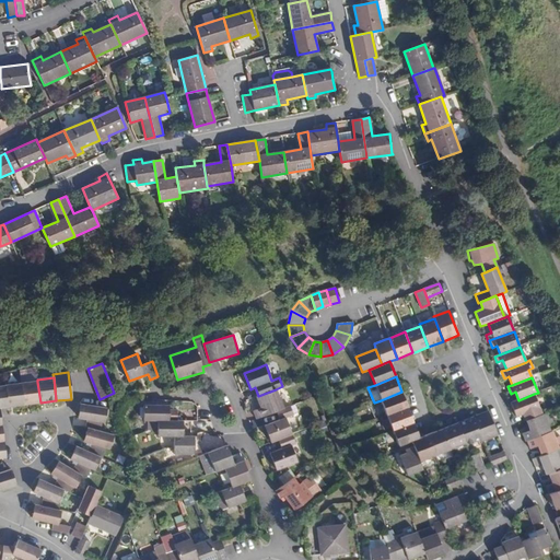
[(41,403),(37,382),(21,383),(24,405),(41,403)]
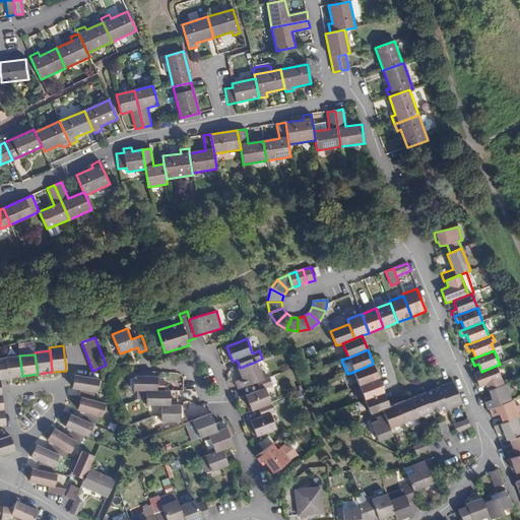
[(19,355),(4,358),(7,378),(22,376),(19,355)]
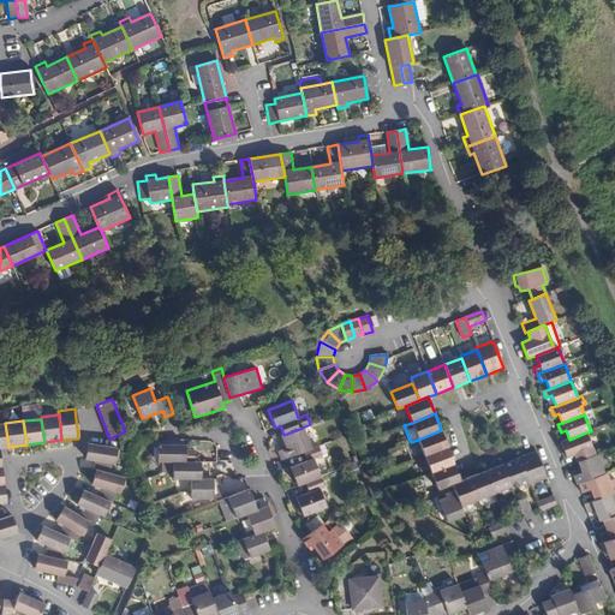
[(311,449),(303,428),(284,435),(281,436),(285,442),(280,443),(282,449),(279,451),(282,460),(304,452),(311,449)]
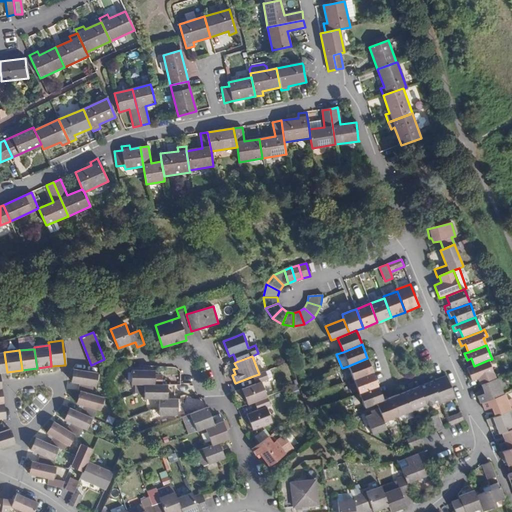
[(348,366),(354,380),(373,373),(367,358),(348,366)]
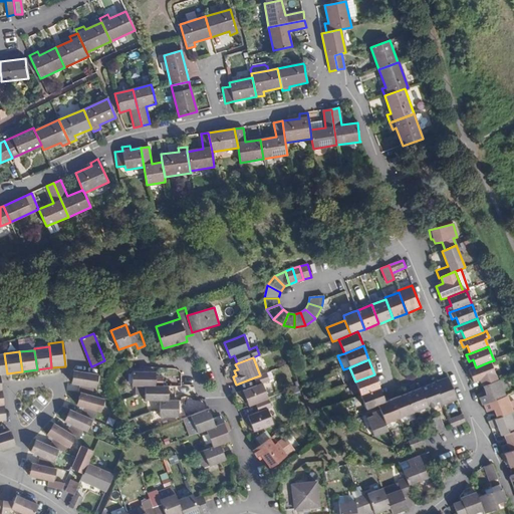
[(484,387),(498,380),(490,361),(476,367),(469,370),(473,381),(474,383),(480,380),(483,387),(484,387)]
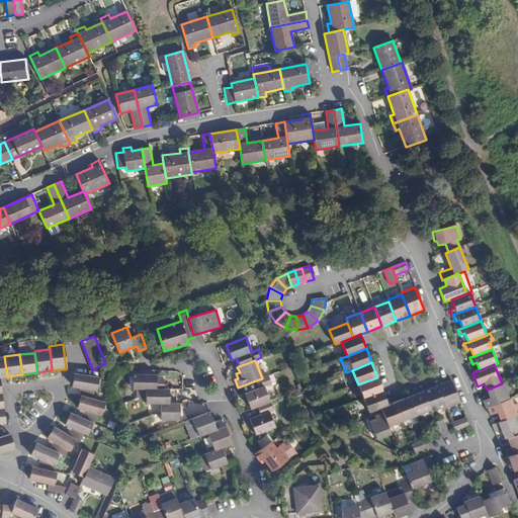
[(82,397),(93,400),(94,391),(97,391),(99,377),(76,374),(74,386),(81,389),(79,396),(82,397)]
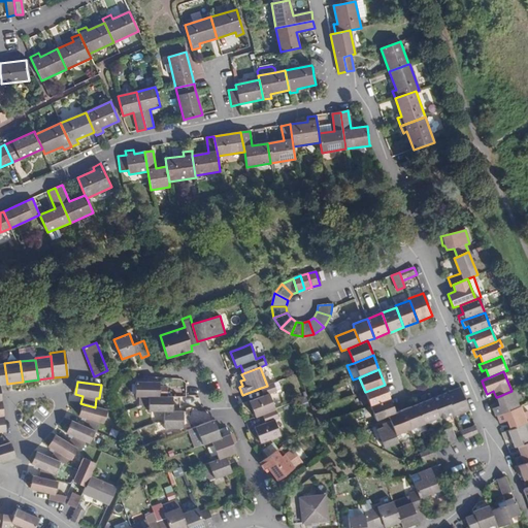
[(135,396),(149,396),(166,396),(167,387),(159,387),(159,383),(136,383),(135,396)]
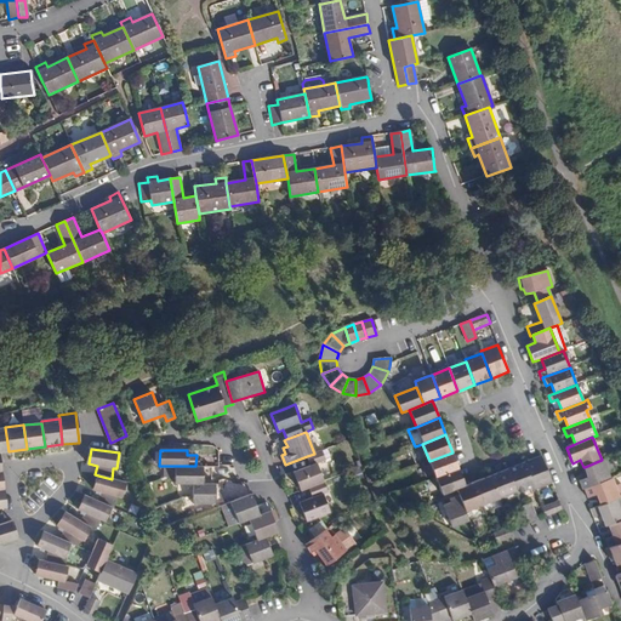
[(325,460),(322,451),(314,454),(307,456),(311,466),(292,472),(301,491),(308,488),(324,482),(317,463),(325,460)]
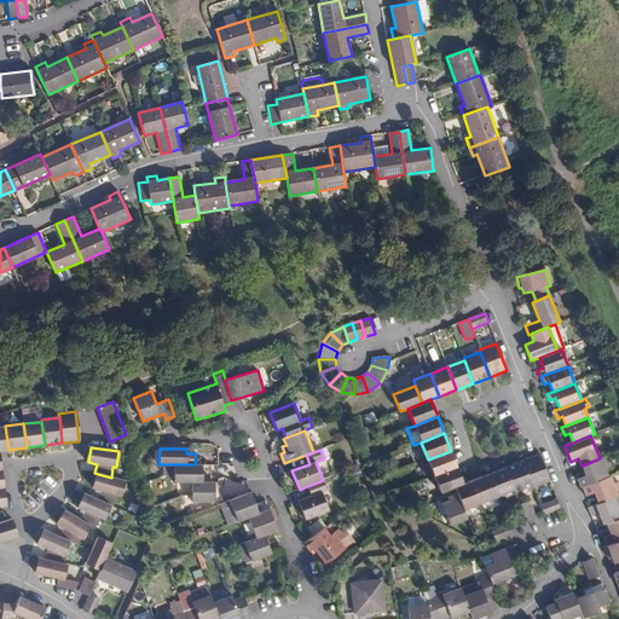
[(428,460),(434,476),(457,467),(451,451),(428,460)]
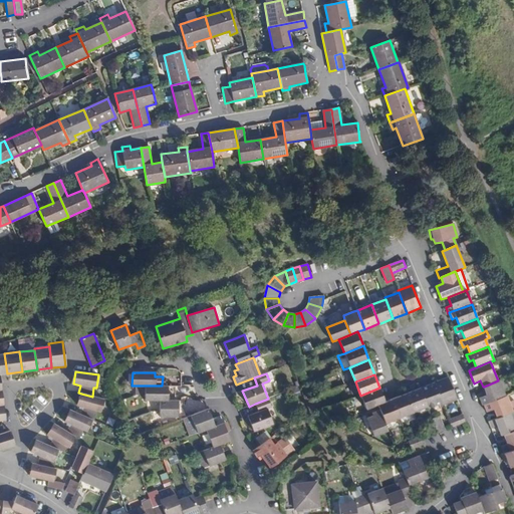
[(443,406),(457,400),(449,377),(434,382),(442,404),(443,406)]
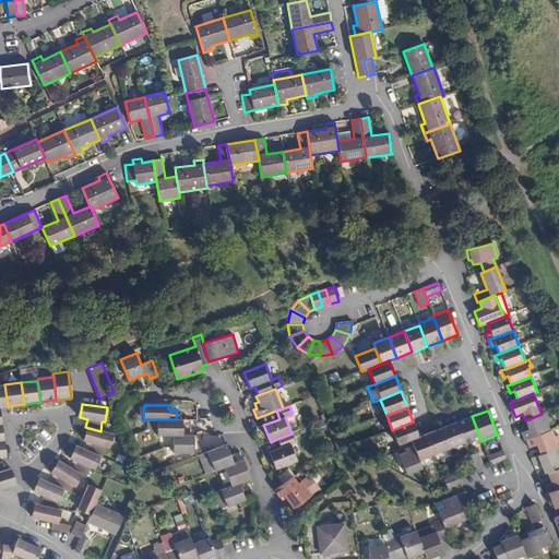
[(526,440),(549,431),(547,424),(551,421),(548,412),(542,414),(526,420),(530,429),(521,432),(524,441),(526,440)]
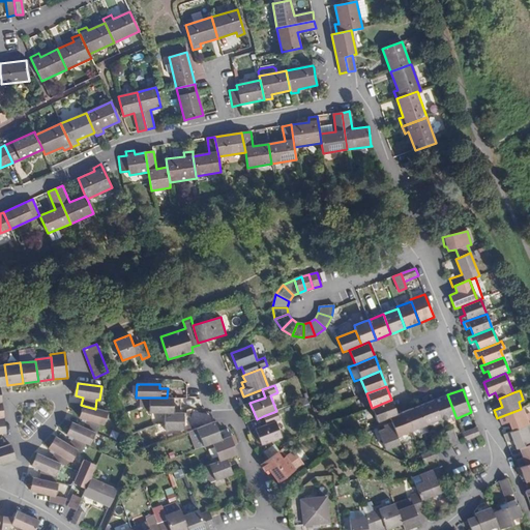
[(455,416),(447,394),(433,401),(440,420),(441,422),(455,416)]
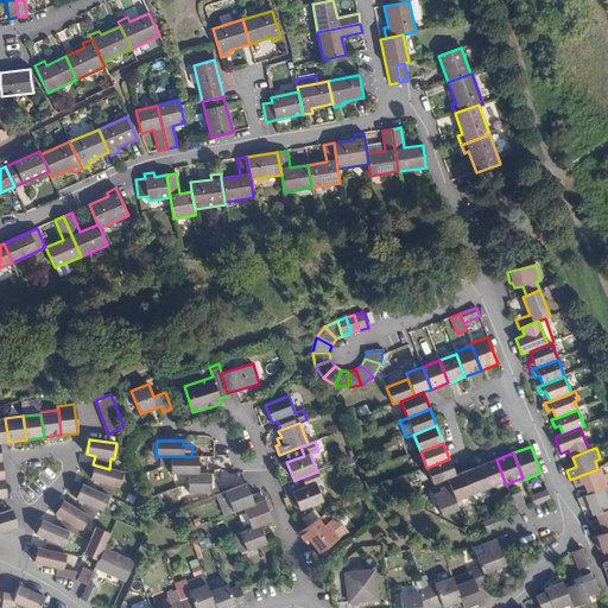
[(189,474),(207,474),(207,457),(191,456),(171,456),(171,468),(171,473),(189,474)]
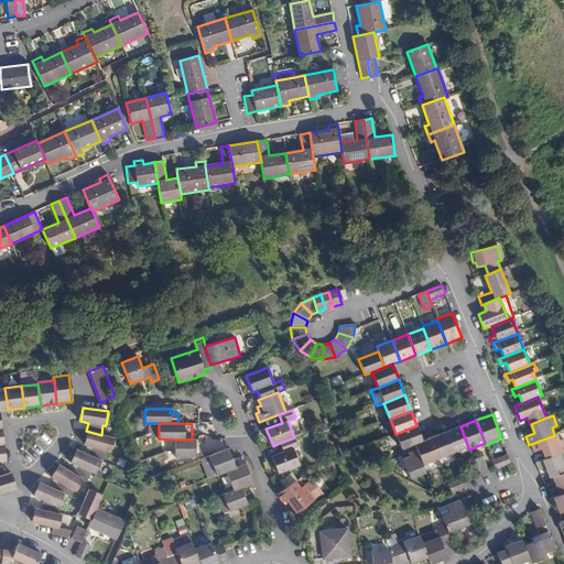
[(415,444),(423,441),(416,425),(396,434),(402,449),(415,444)]
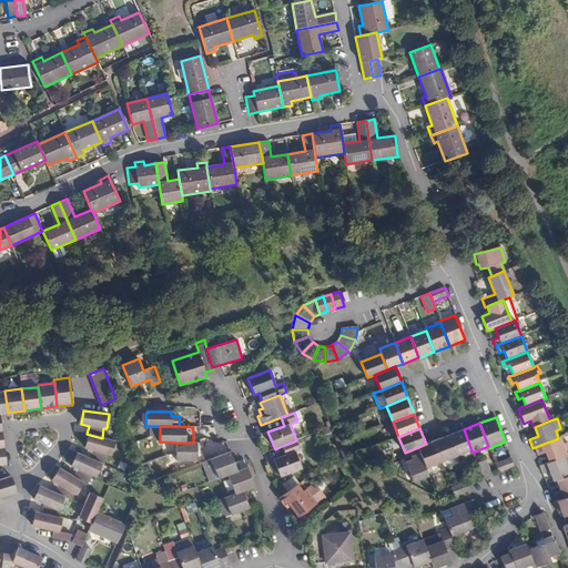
[(472,450),(464,429),(448,435),(457,456),(472,450)]
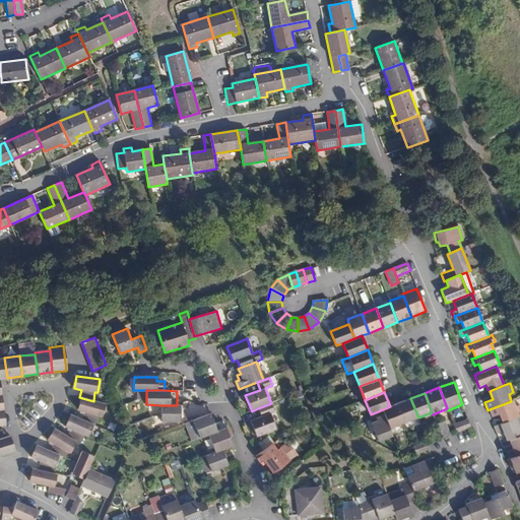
[(105,404),(93,401),(82,398),(79,410),(84,412),(82,419),(92,425),(95,426),(99,415),(102,416),(105,404)]
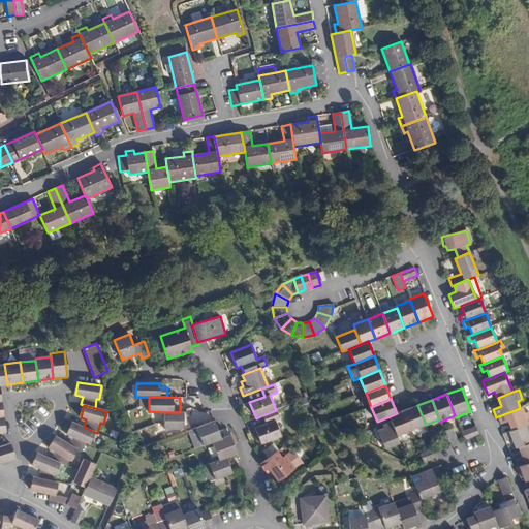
[(426,425),(417,405),(404,411),(411,430),(426,425)]
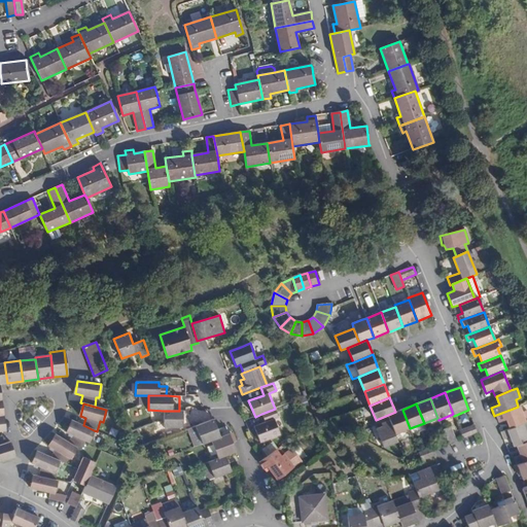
[(526,422),(526,412),(523,414),(520,406),(518,407),(496,415),(499,422),(505,420),(510,429),(526,422)]
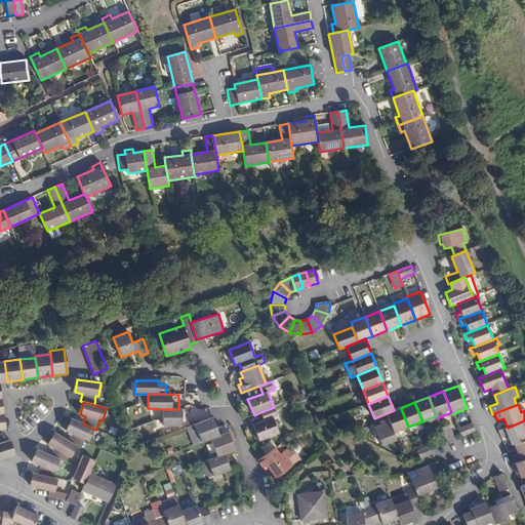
[(277,415),(274,407),(260,412),(265,420),(253,425),(261,447),(272,444),(269,437),(279,433),(273,416),(277,415)]
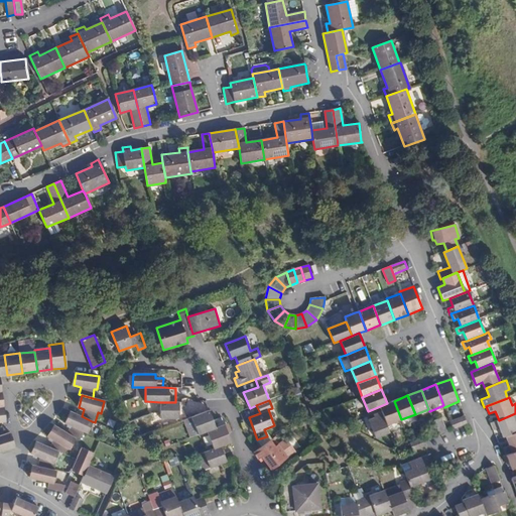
[(401,419),(394,401),(387,403),(380,406),(381,412),(387,425),(401,419)]
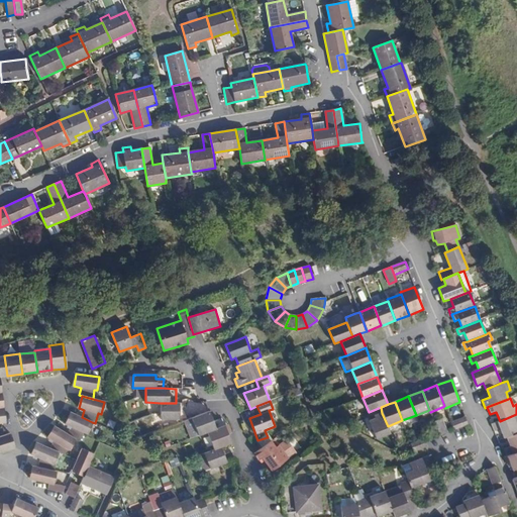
[(179,419),(179,423),(185,421),(188,420),(184,409),(182,409),(182,403),(176,403),(161,403),(161,414),(161,418),(179,419)]
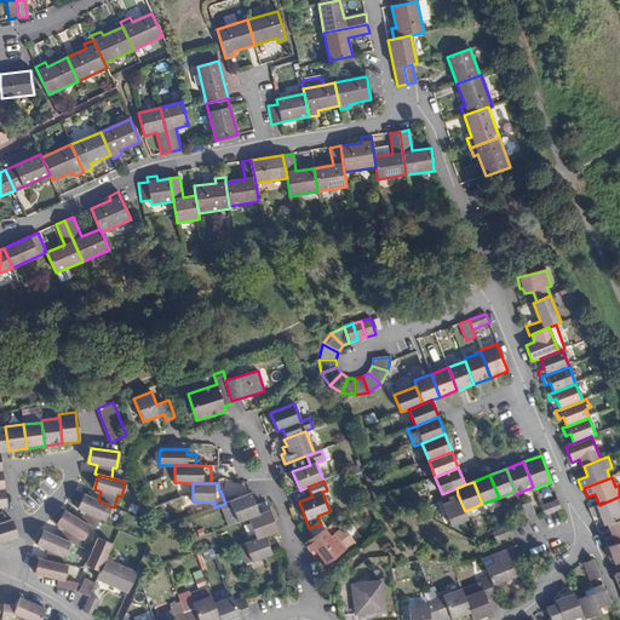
[(230,526),(248,518),(259,515),(256,506),(251,494),(225,504),(222,505),(230,526)]
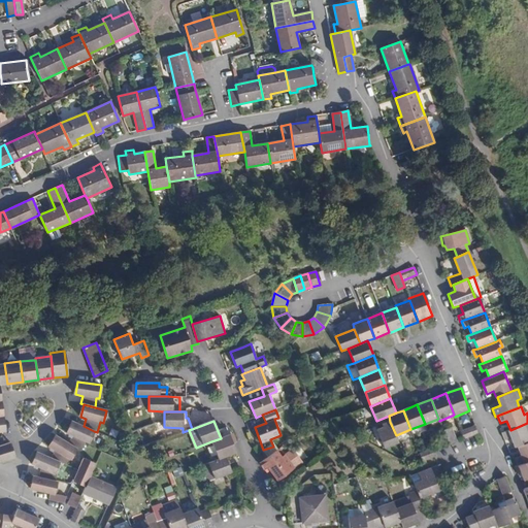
[(89,443),(94,431),(84,426),(73,422),(68,434),(74,437),(69,443),(76,448),(80,451),(85,443),(86,442),(89,443)]
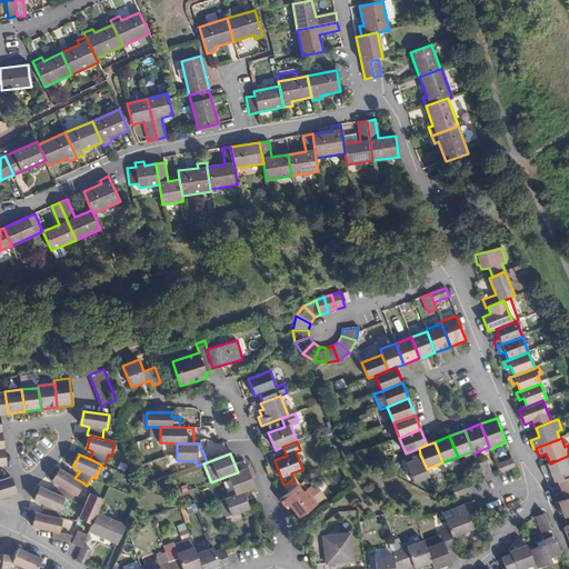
[(415,482),(429,477),(427,469),(420,455),(412,458),(413,460),(407,463),(415,482)]
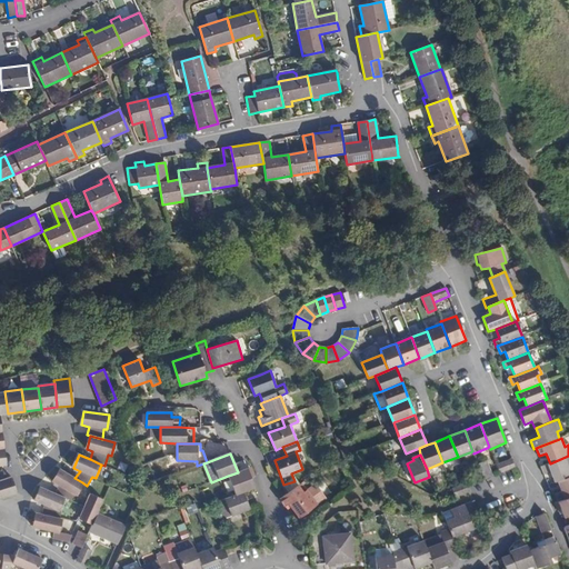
[(555,482),(558,481),(568,477),(568,456),(550,463),(541,467),(545,475),(551,472),(555,482)]
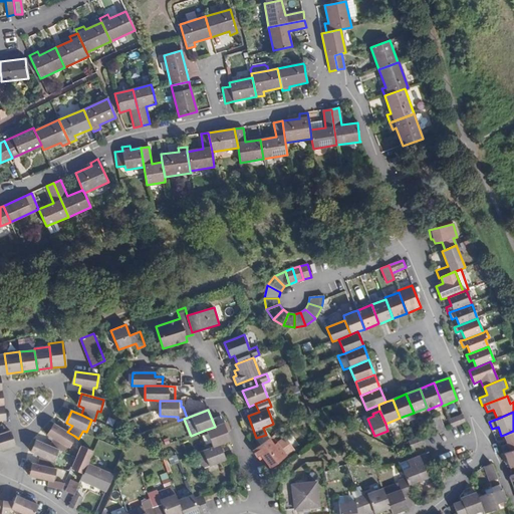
[(452,428),(466,423),(463,415),(449,421),(452,428)]
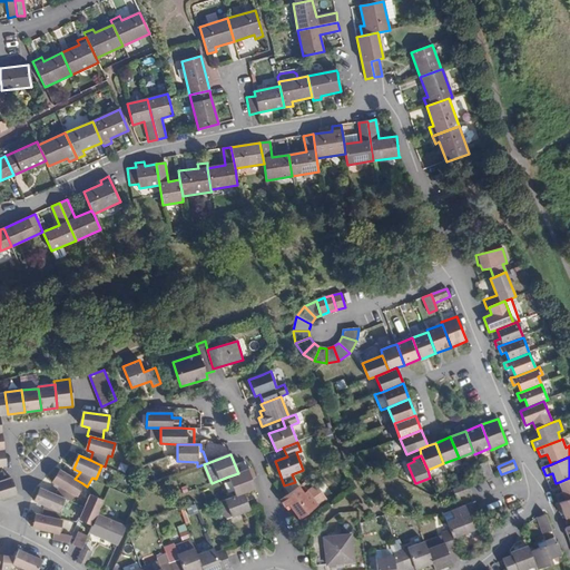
[(485,481),(493,478),(488,462),(479,465),(485,481)]
